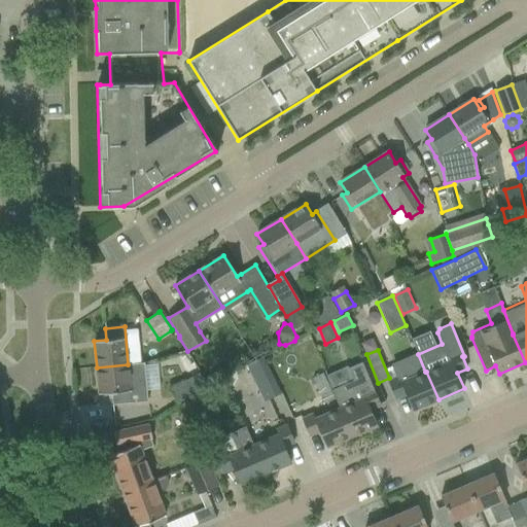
[(246,365),(264,400),(281,392),(264,356),(246,365)]
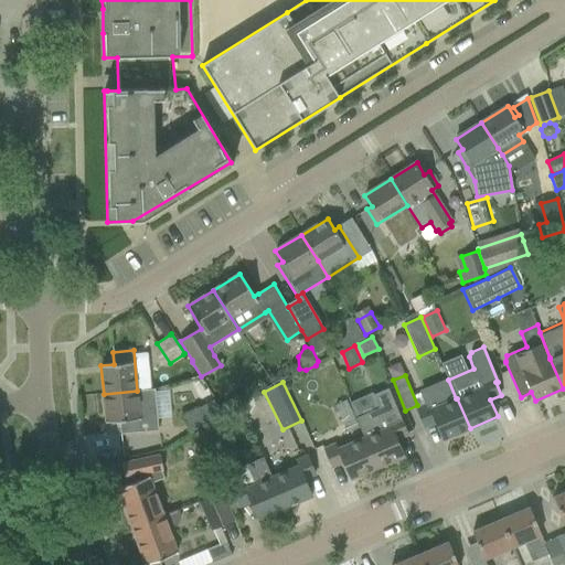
[(364,438),(376,468),(404,456),(396,439),(407,434),(401,417),(387,388),(373,395),(379,407),(354,417),(364,438)]
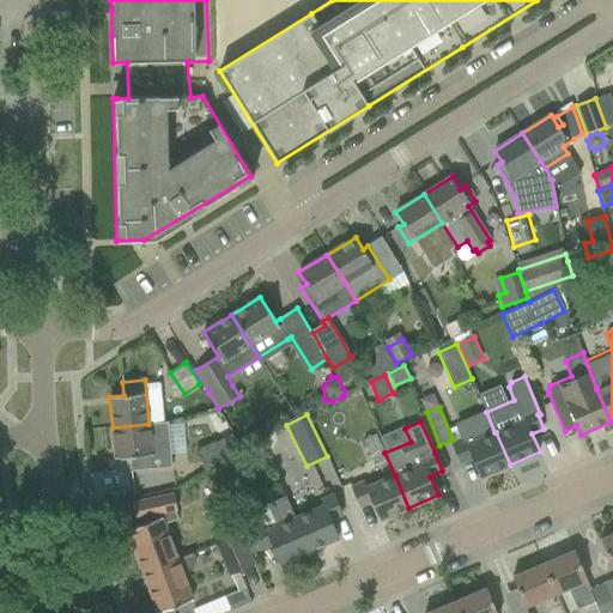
[(173,467),(168,423),(113,428),(115,459),(129,457),(131,471),(173,467)]
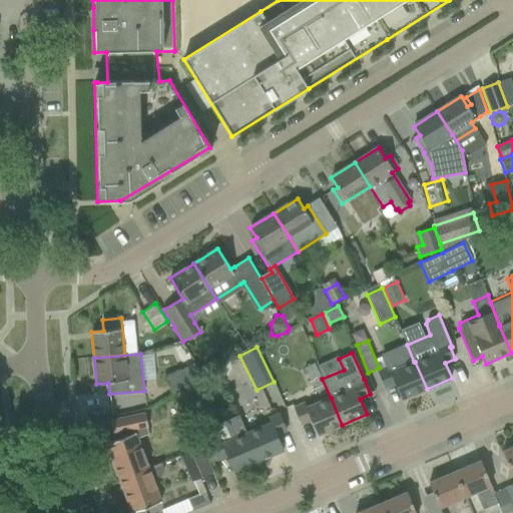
[(395,383),(402,399),(427,389),(415,362),(391,372),(390,368),(379,373),(385,387),(395,383)]
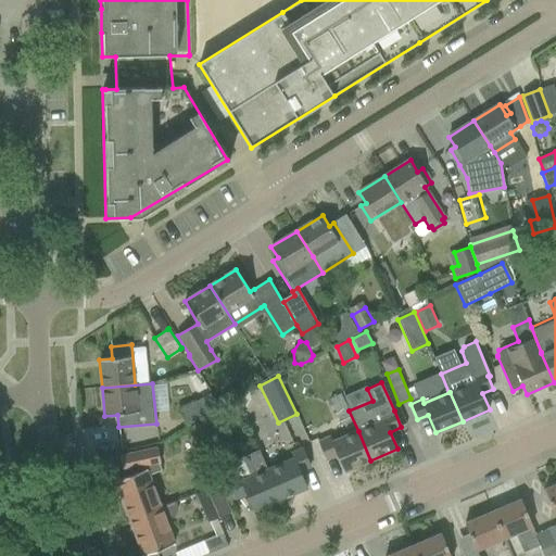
[(179,411),(188,425),(217,408),(210,393),(179,411)]
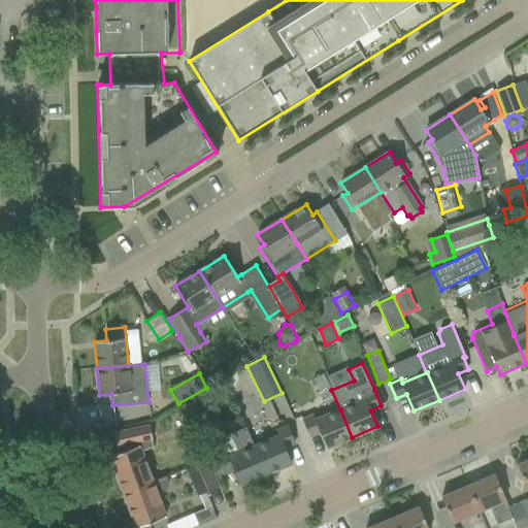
[(314,378),(325,405),(334,400),(323,374),(314,378)]
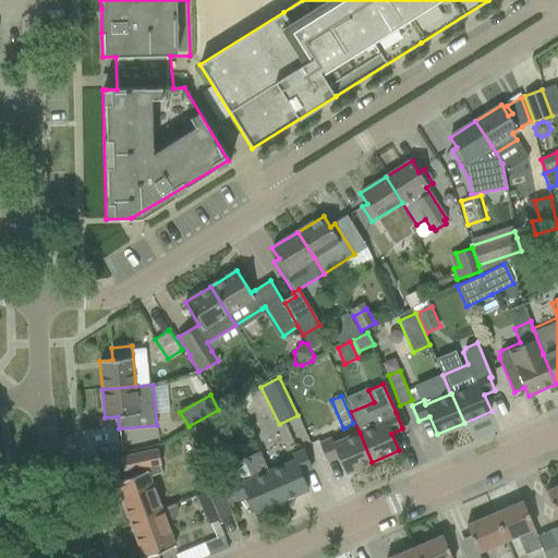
[(223,412),(204,423),(213,438),(232,427),(223,412)]
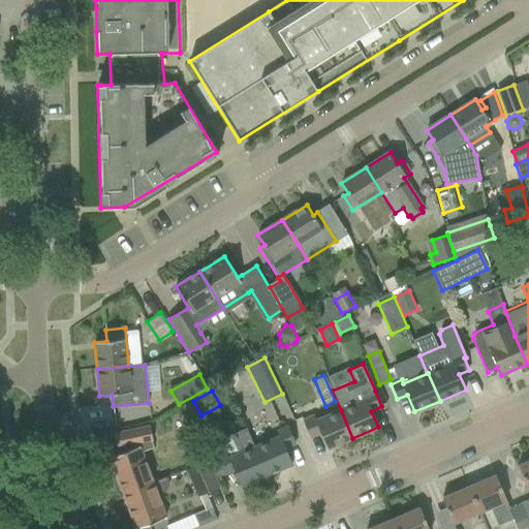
[(320,433),(328,449),(352,438),(341,410),(316,421),(314,416),(303,422),(310,438),(320,433)]
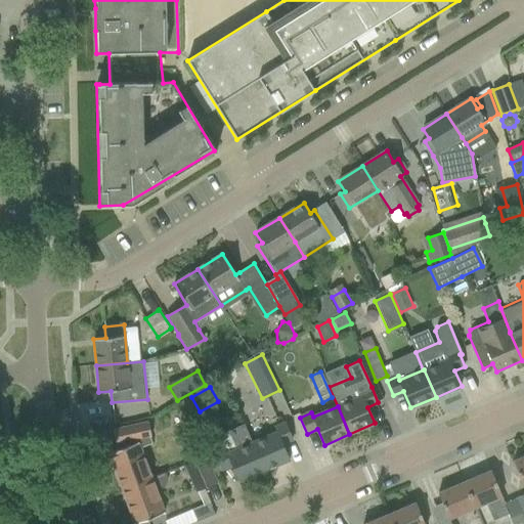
[(117,450),(108,453),(113,464),(122,488),(150,478),(140,446),(150,443),(149,437),(151,437),(148,422),(113,430),(117,450)]
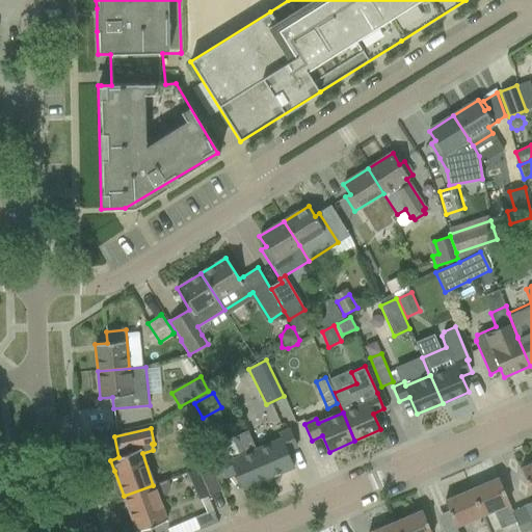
[(246,431),(267,478),(293,467),(286,450),(296,446),(289,430),(278,434),(281,439),(256,449),(248,430),(246,431)]
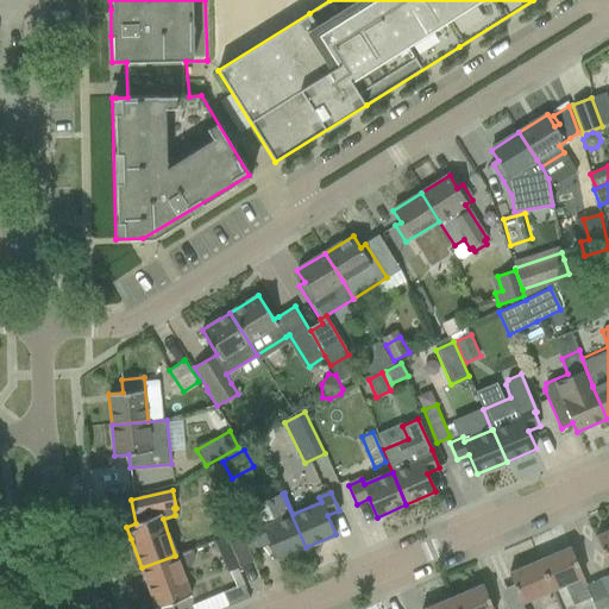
[(268,541),(276,560),(306,547),(282,494),(265,501),(275,522),(264,527),(262,522),(249,527),(250,529),(240,533),(249,550),(268,541)]
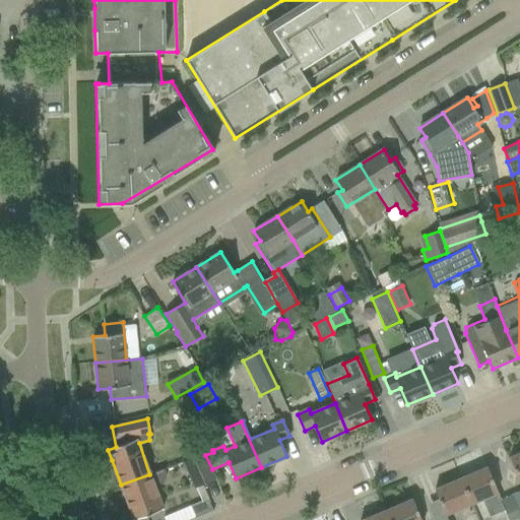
[(176,430),(174,431),(186,460),(204,452),(192,423),(176,430)]
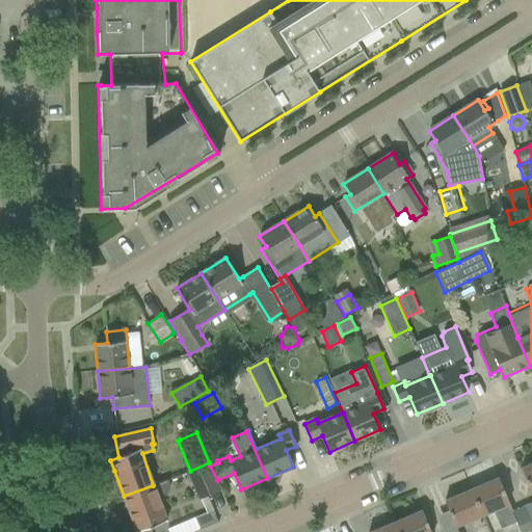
[(190,471),(187,473),(198,498),(200,500),(221,489),(217,480),(210,466),(209,462),(190,471)]
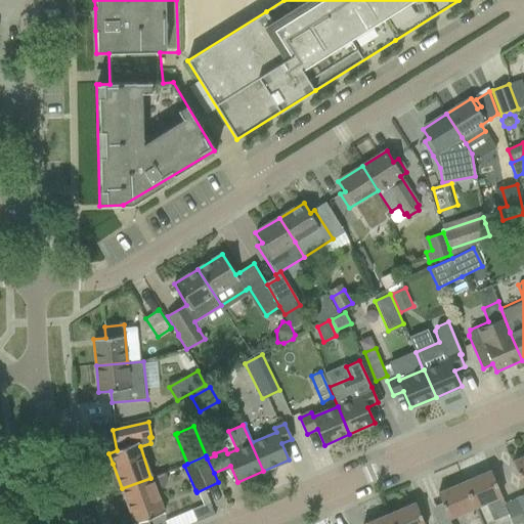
[(523,455),(513,461),(523,486),(523,485),(523,455)]
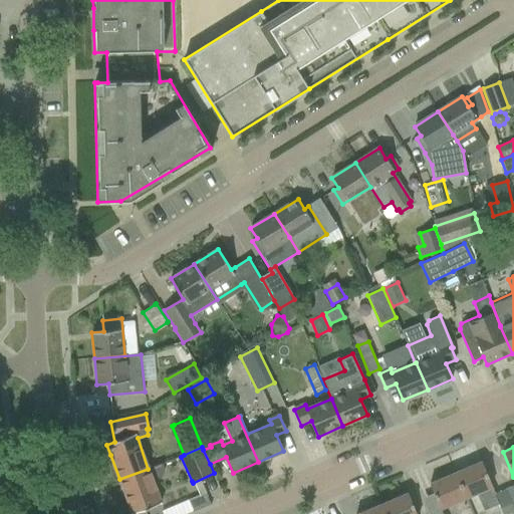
[(498,505),(502,513),(513,513),(513,505),(507,489),(495,494),(491,487),(481,462),(455,473),(466,497),(477,493),(485,511),(498,505)]
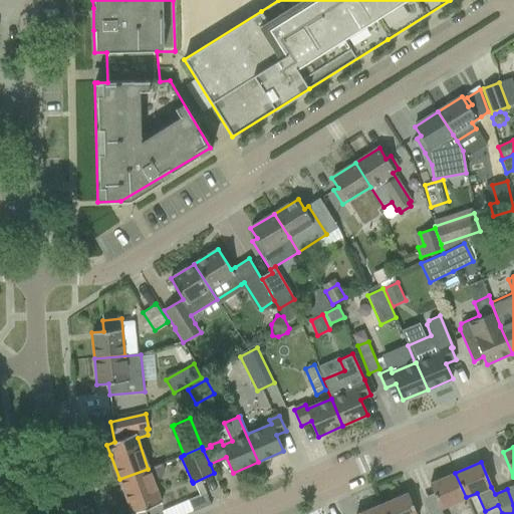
[(148,469),(119,479),(133,513),(134,513),(161,504),(153,481),(161,478),(165,471),(163,464),(148,469)]
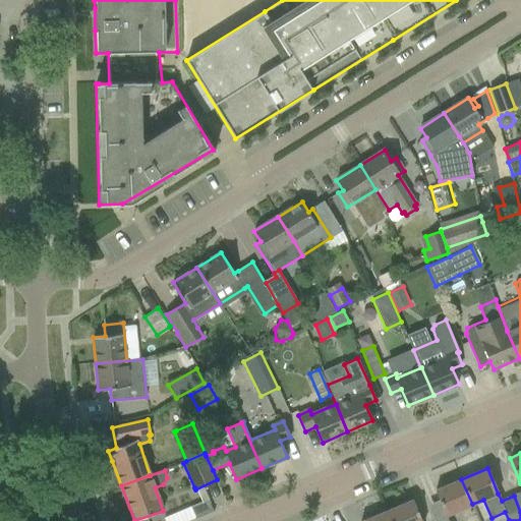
[(436,490),(446,515),(472,504),(461,479),(436,490)]
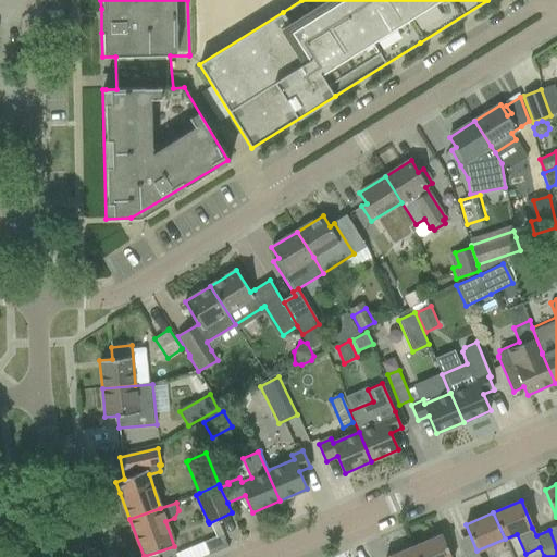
[(222,534),(203,542),(209,555),(227,547),(222,534)]
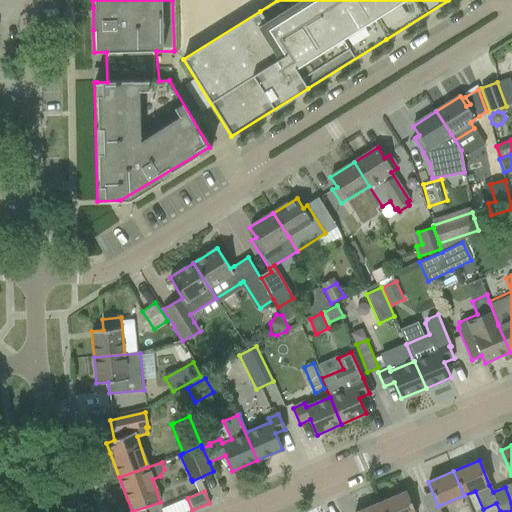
[(379,503),(383,511),(413,511),(405,491),(379,503)]
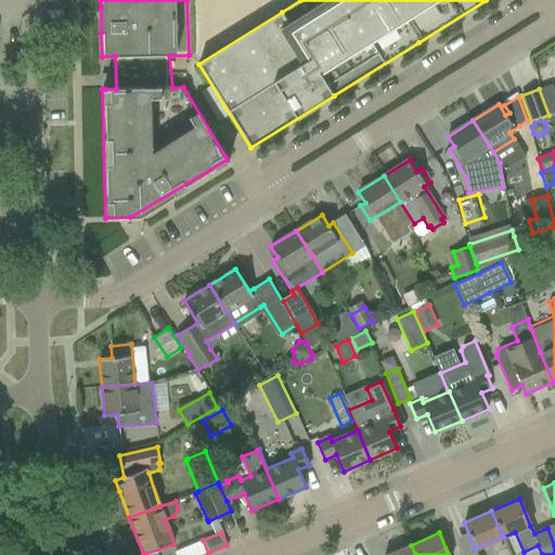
[(387,554),(415,554),(411,545),(387,554)]
